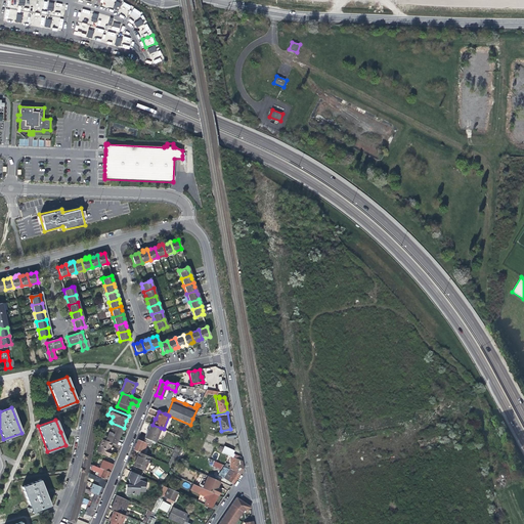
[(121,435),(124,428),(112,423),(106,436),(103,435),(101,439),(112,443),(116,445),(121,435)]
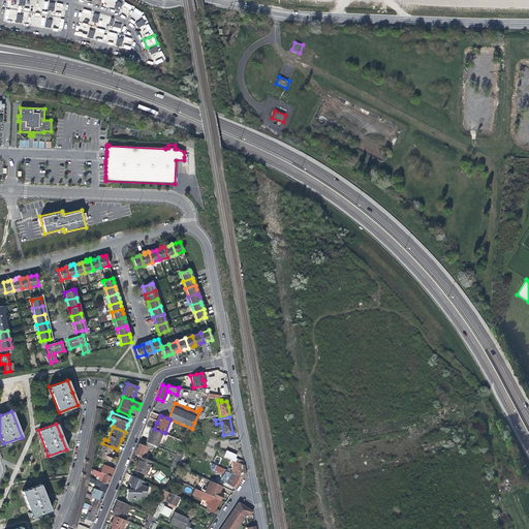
[(149,434),(146,442),(153,445),(156,446),(162,432),(154,429),(152,428),(149,434)]
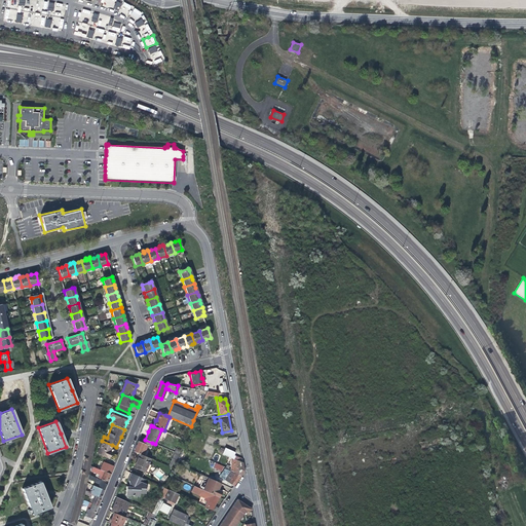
[(150,447),(152,443),(145,440),(139,437),(137,444),(134,451),(139,453),(144,455),(148,446),(150,447)]
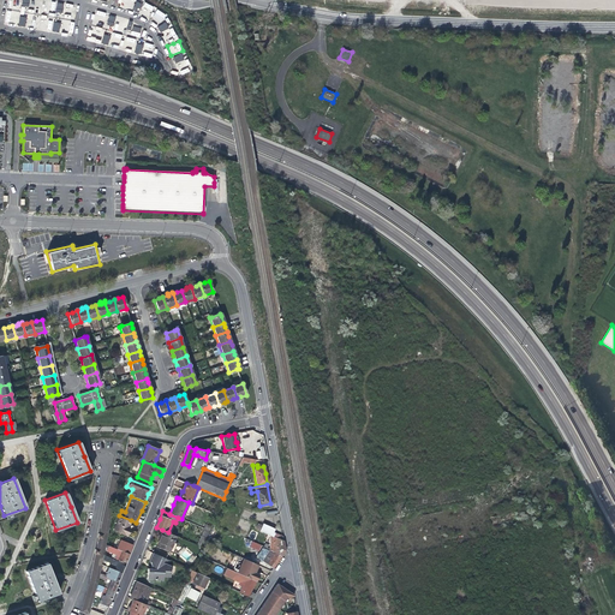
[(127,529),(131,520),(119,515),(113,530),(126,536),(129,529),(127,529)]
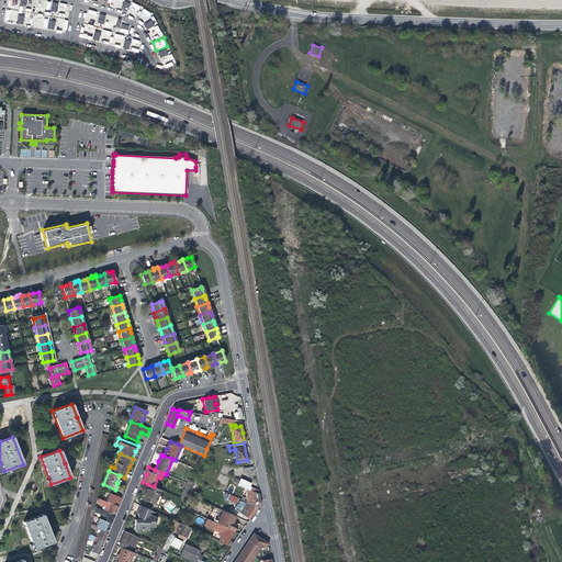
[(247,482),(238,479),(238,480),(237,483),(235,482),(234,485),(244,489),(247,482)]
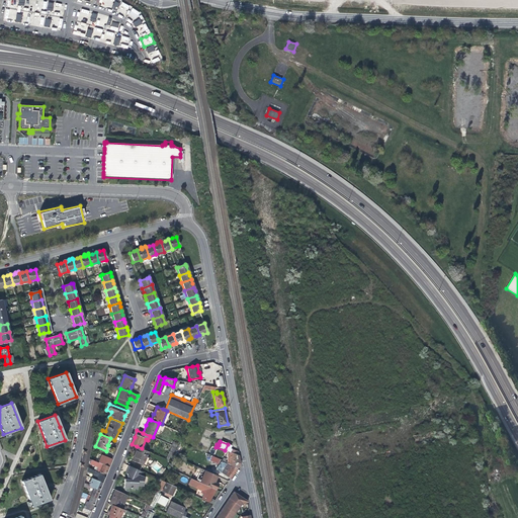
[(148,451),(142,448),(137,446),(134,454),(132,460),(143,464),(148,451)]
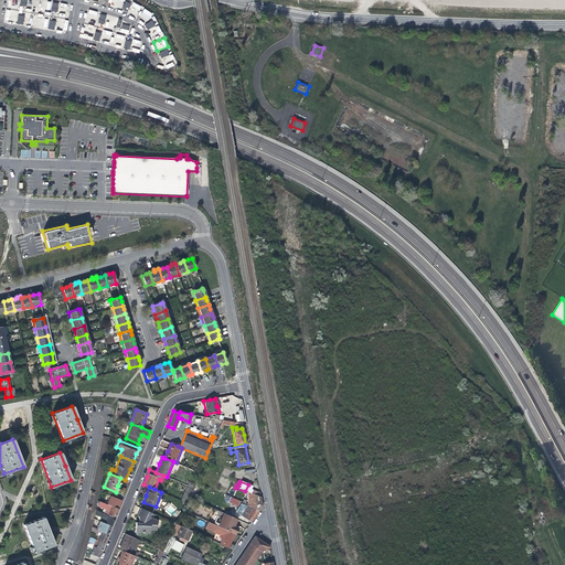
[(248,504),(258,511),(262,507),(260,497),(251,492),(249,492),(248,497),(248,504)]
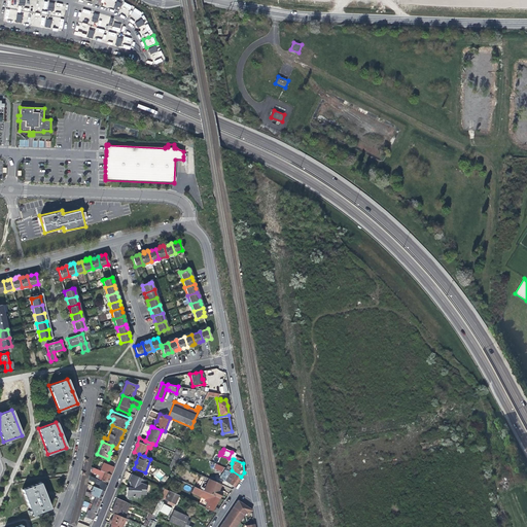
[(108,465),(107,465),(104,472),(110,475),(111,472),(113,467),(108,465)]
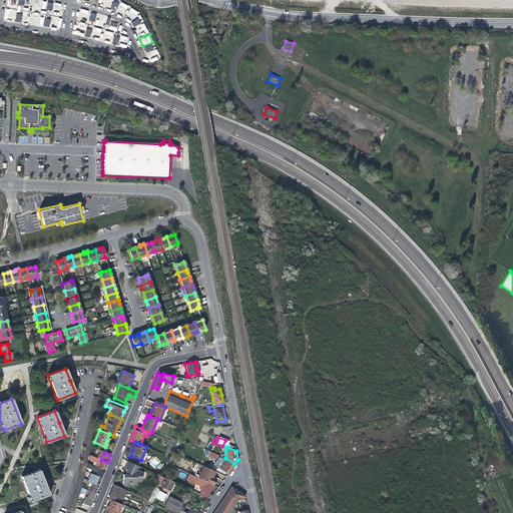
[(97,463),(95,467),(104,470),(105,467),(107,462),(101,460),(99,459),(88,455),(87,459),(97,463)]
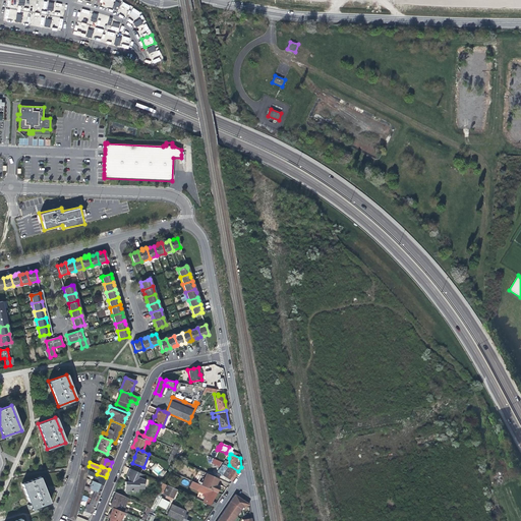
[(234,476),(238,471),(229,465),(223,475),(231,481),(234,476)]
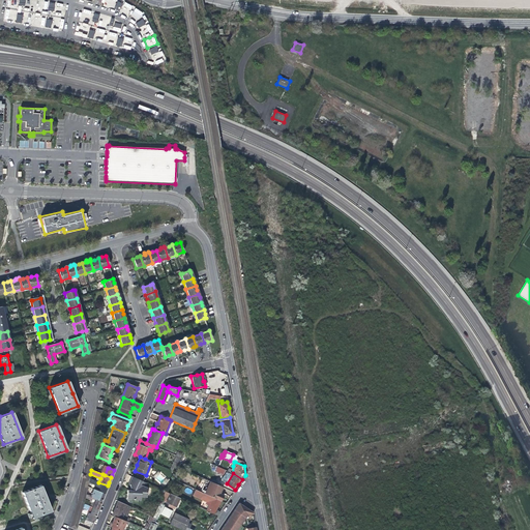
[(146,482),(131,476),(128,483),(129,484),(130,487),(130,490),(127,490),(126,499),(141,500),(141,496),(147,497),(147,488),(145,487),(146,482)]
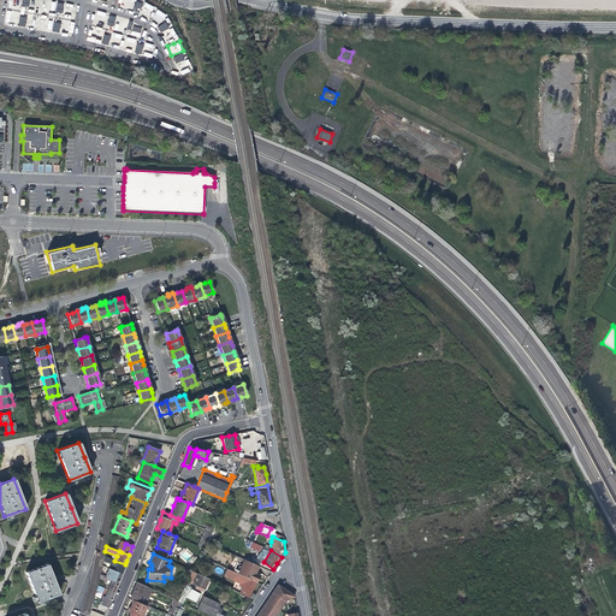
[(111,570),(114,572),(120,574),(123,569),(125,564),(114,561),(106,557),(105,562),(113,566),(111,570)]
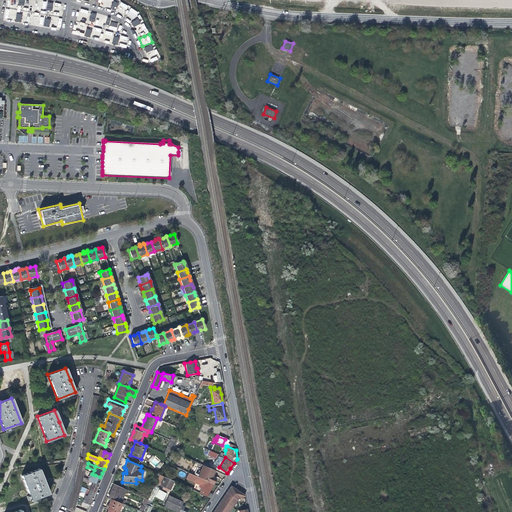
[(202,465),(196,477),(205,480),(213,484),(215,479),(211,477),(212,474),(214,470),(202,465)]
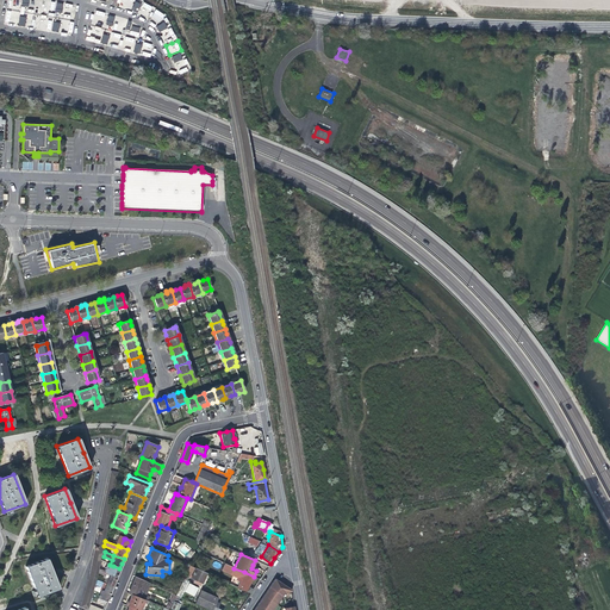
[(45,559),(25,566),(36,596),(57,587),(53,576),(51,573),(50,571),(45,559)]
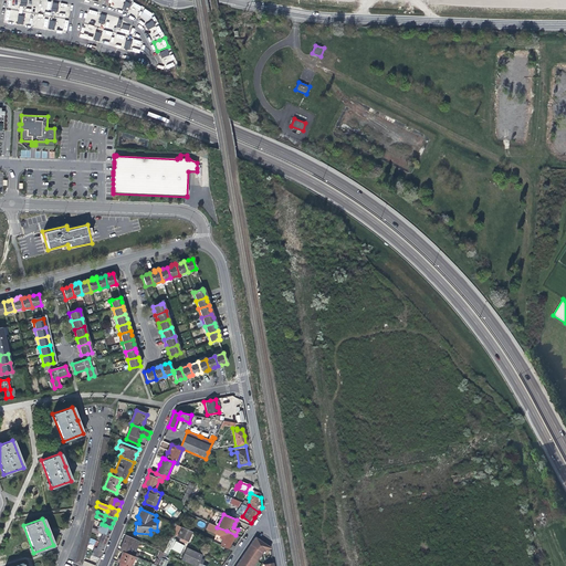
[(222,540),(226,532),(227,531),(217,527),(208,523),(206,528),(221,536),(220,537),(222,540)]
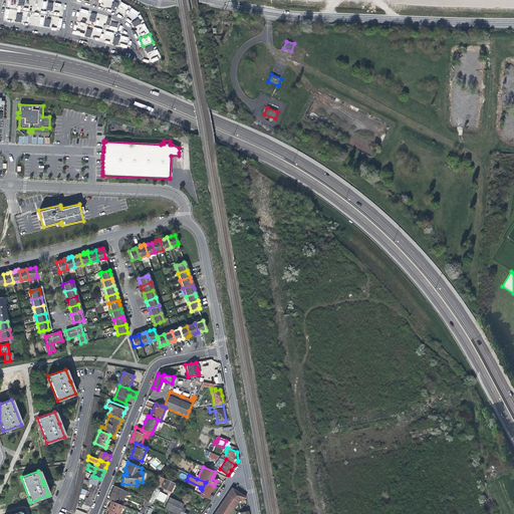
[(169,493),(170,491),(174,483),(160,476),(154,488),(158,489),(159,486),(164,489),(164,491),(169,493)]
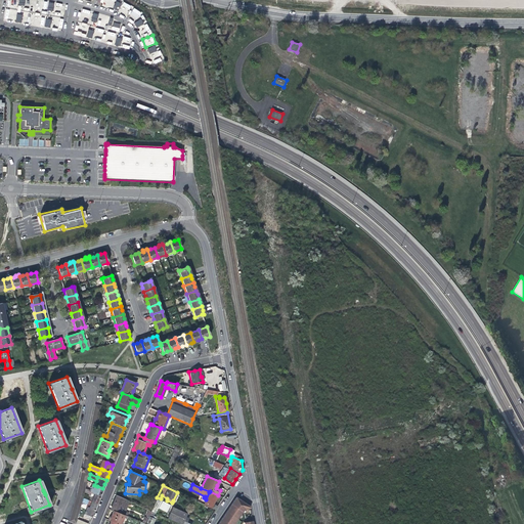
[(92,488),(90,492),(99,496),(101,492),(102,488),(97,486),(95,489),(92,488)]
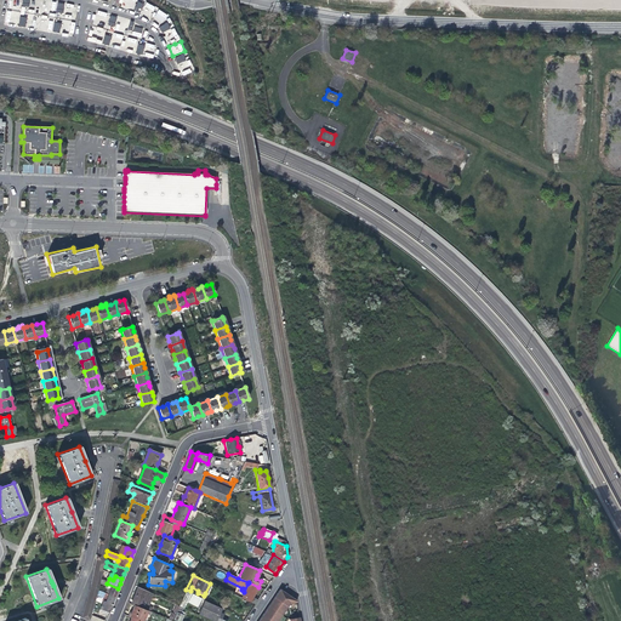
[(107,593),(108,594),(114,597),(117,592),(118,588),(107,584),(103,581),(101,586),(108,588),(107,593)]
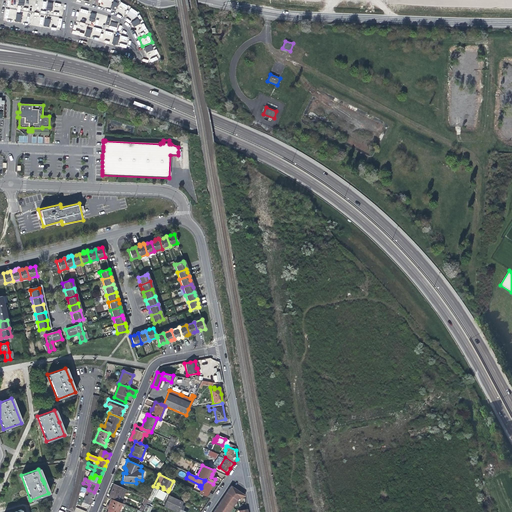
[(212,484),(204,481),(201,488),(199,493),(210,498),(213,494),(208,492),(209,490),(212,484)]
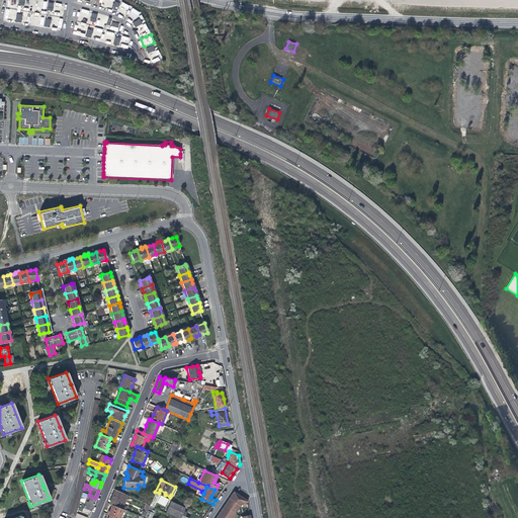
[(110,504),(112,505),(118,507),(122,498),(123,498),(124,494),(115,490),(112,498),(110,504)]
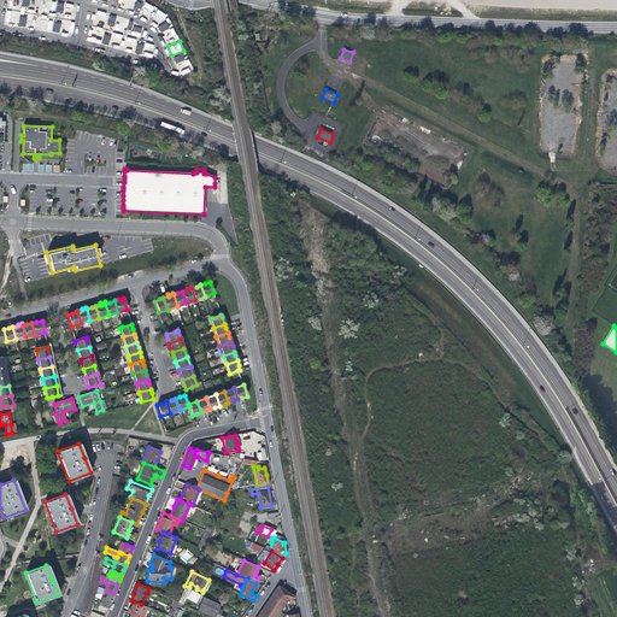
[(277,586),(256,616),(275,616),(288,599),(294,598),(294,597),(282,588),(278,586),(277,586)]
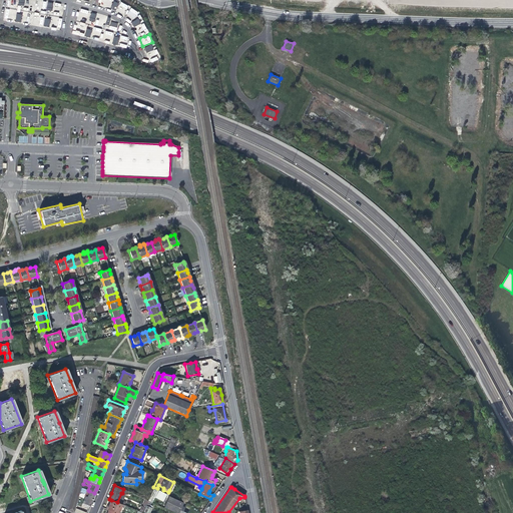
[(126,490),(123,489),(122,493),(121,493),(117,502),(121,504),(126,490)]
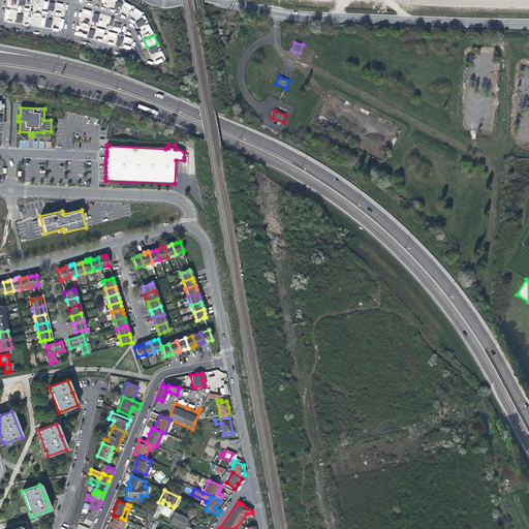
[(86,519),(92,522),(93,519),(97,508),(92,506),(89,514),(88,514),(86,519)]
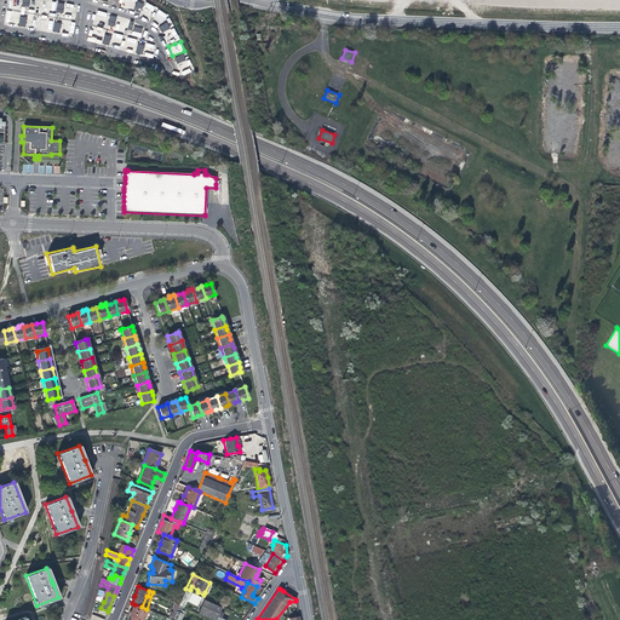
[(201,598),(191,593),(187,602),(196,607),(201,598)]
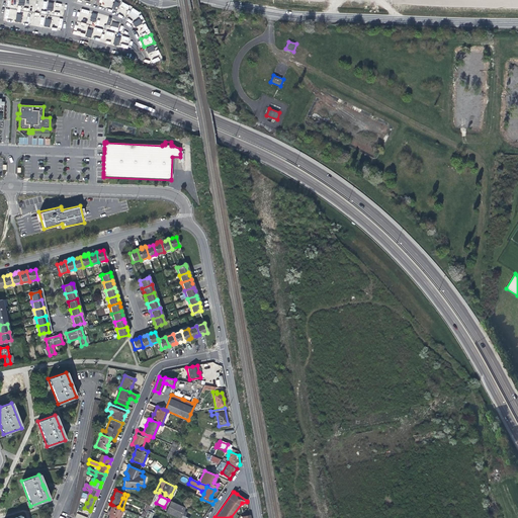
[(165,512),(177,517),(179,517),(185,507),(171,501),(165,512)]
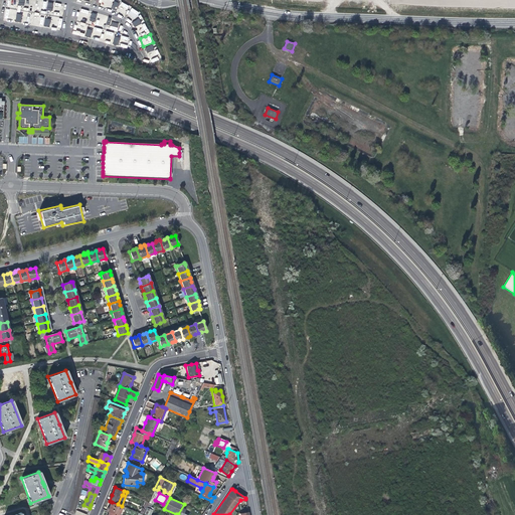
[(122,506),(118,504),(112,502),(109,508),(108,512),(109,512),(116,514),(118,514),(122,509),(125,510),(126,508),(122,506)]
